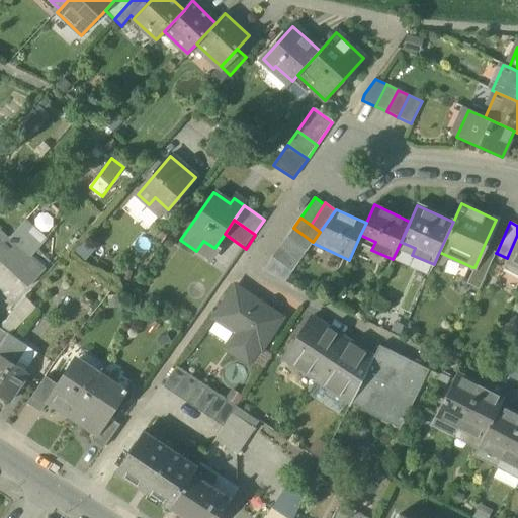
[(293,228),(286,238),(306,252),(313,243),(313,242),(293,228)]
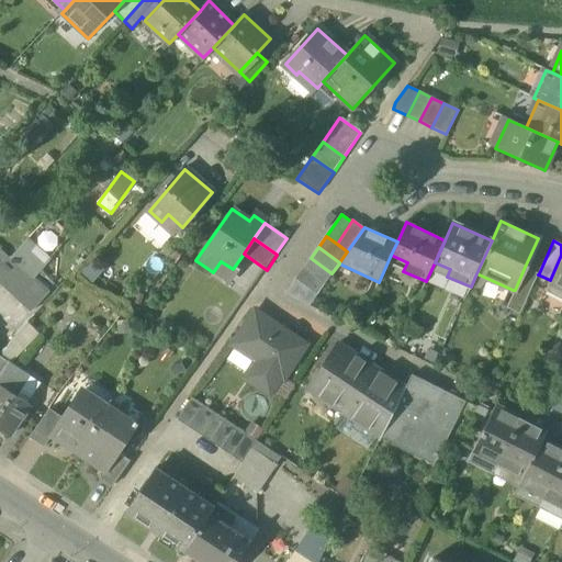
[(561,255),(550,280),(549,281),(561,287),(561,255)]
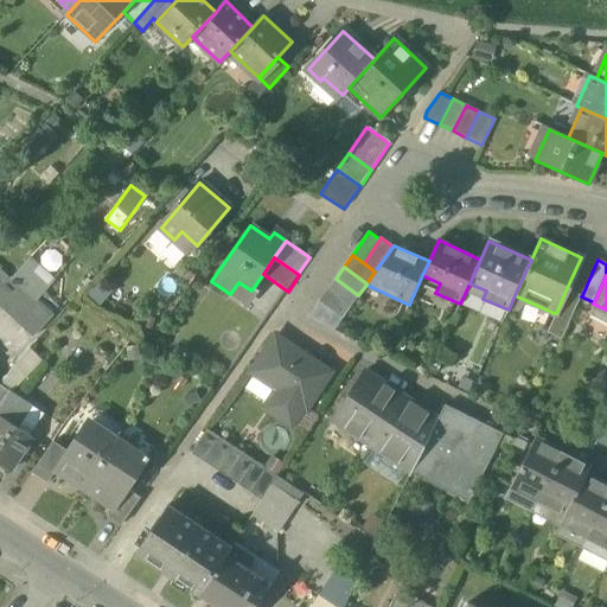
[(53,315),(12,278),(0,289),(0,304),(33,336),(53,315)]
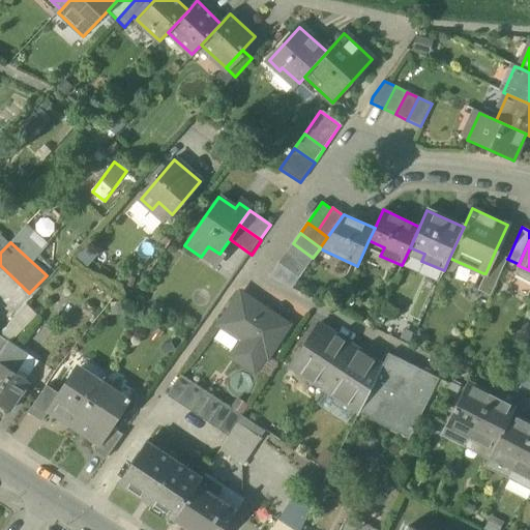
[(313,258),(293,243),(286,254),(306,268),(313,258)]
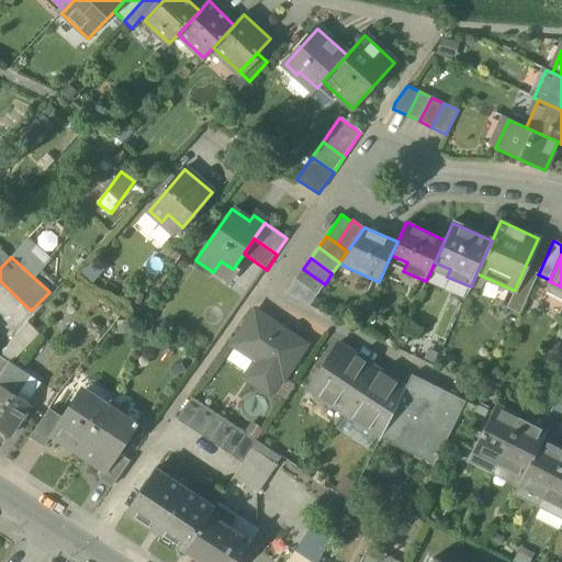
[(539,273),(525,267),(515,290),(513,290),(505,306),(520,313),(538,274),(539,273)]
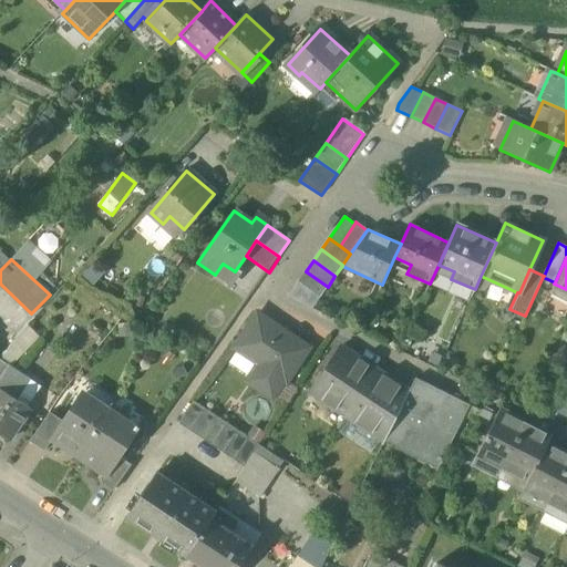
[(328,287),(306,271),(298,282),(320,298),(328,287)]
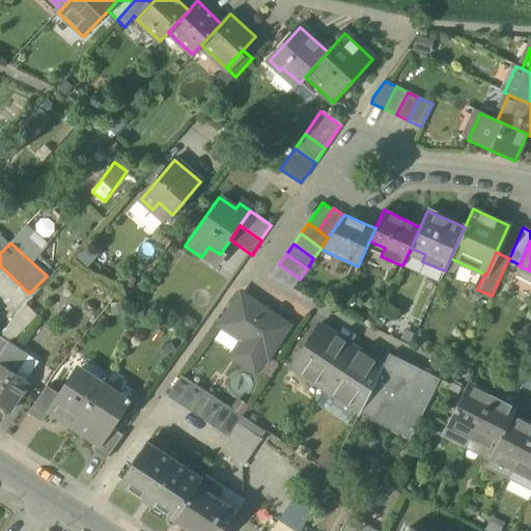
[(300,279),(279,264),(270,278),(279,282),(280,283),(292,289),(300,279)]
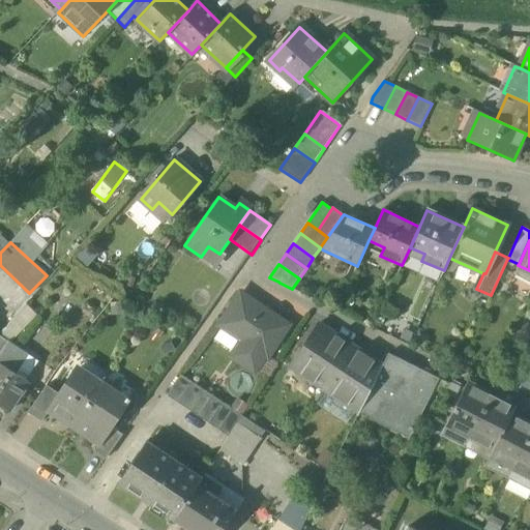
[(287,325),(240,295),(221,324),(243,340),(233,356),(254,371),(265,354),(267,355),(287,325)]
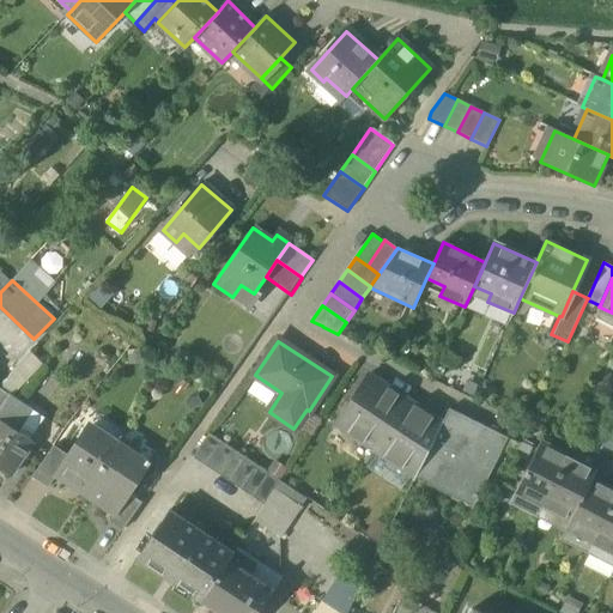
[(407,400),(369,375),(335,425),(375,450),(407,400)]
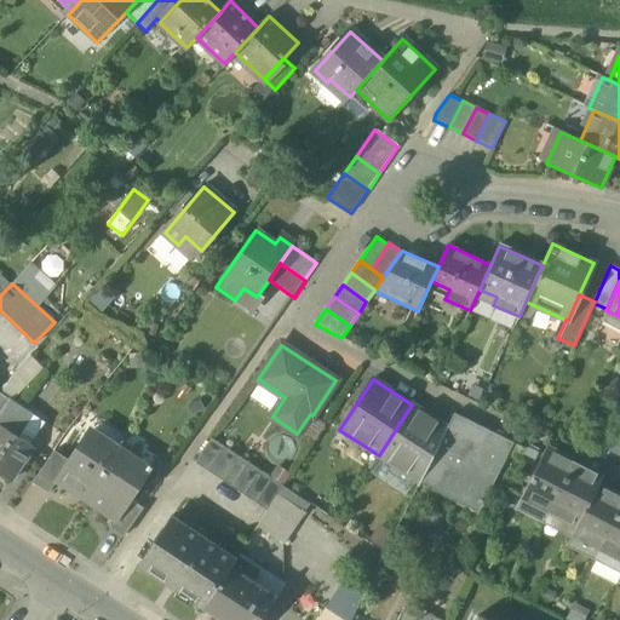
[(33,413),(10,399),(3,409),(26,424),(33,413)]
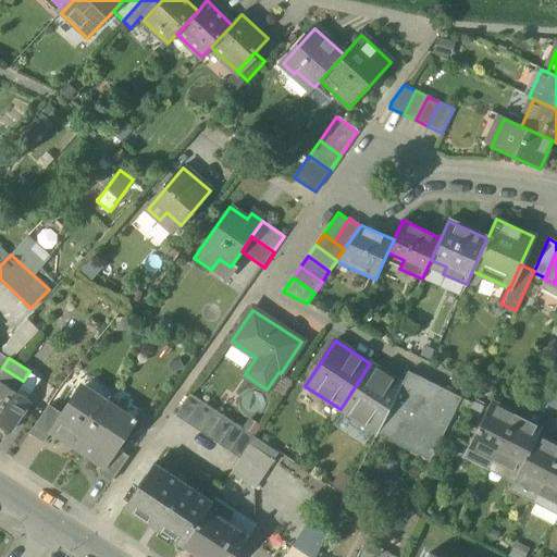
[(370,363),(341,409),(378,434),(379,432),(401,385),(370,363)]
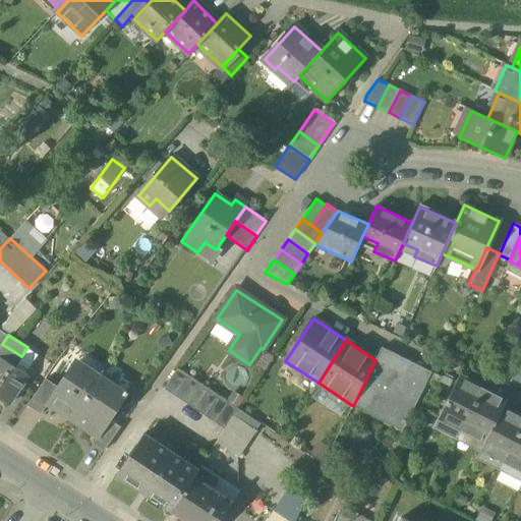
[(21,356),(2,344),(0,347),(0,357),(14,366),(21,356)]
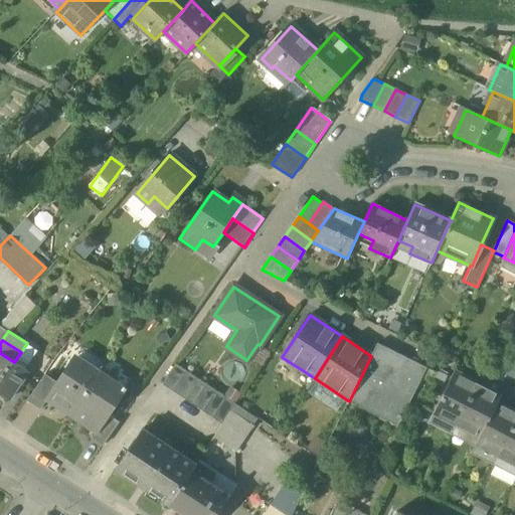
[(425,369),(377,345),(371,356),(350,399),(398,423),(425,369)]
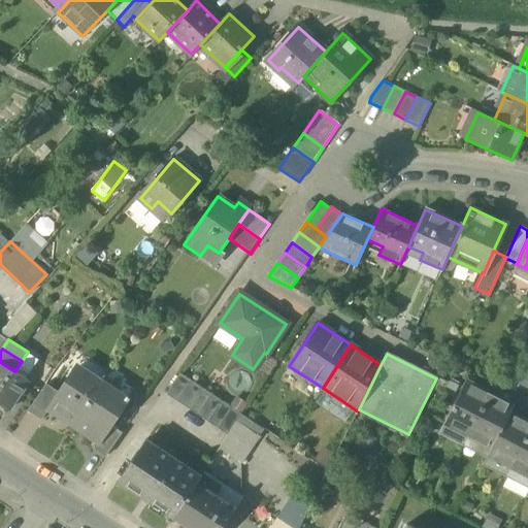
[(14,371),(0,362),(0,403),(8,408),(27,380),(14,371)]
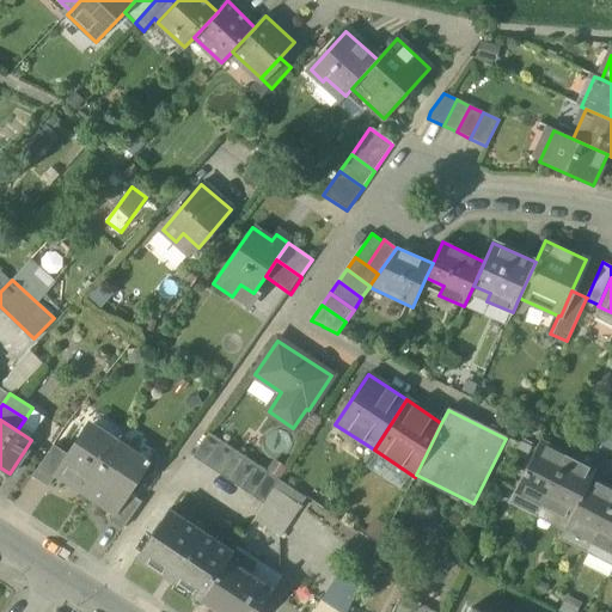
[(66,454),(53,473),(54,475),(83,494),(112,447),(83,428),(66,454)]
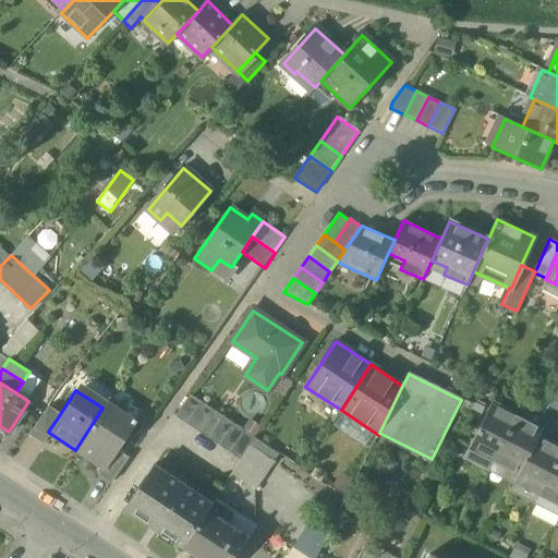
[(190,395),(176,416),(185,423),(201,401),(190,395)]
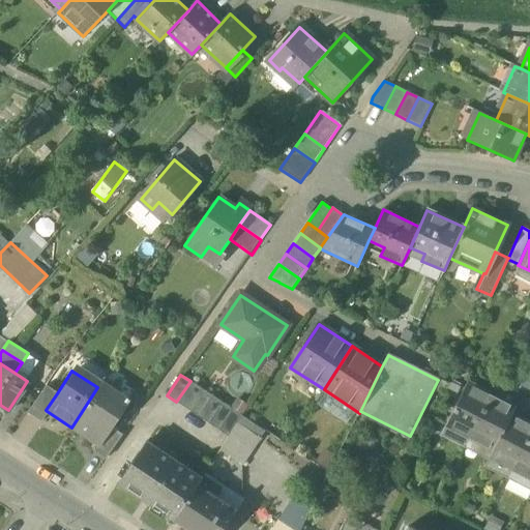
[(200,387),(190,381),(176,402),(186,409),(200,387)]
